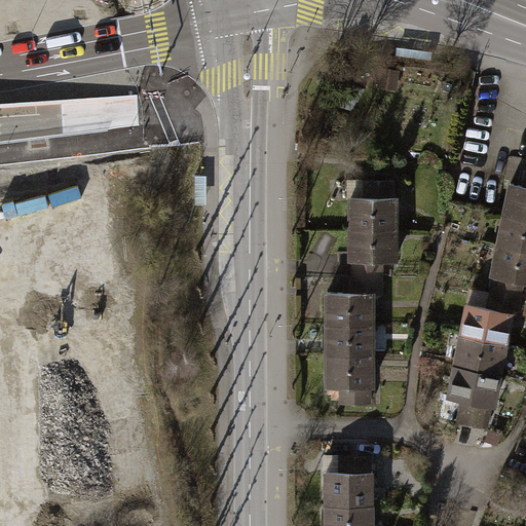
[(396,179),(363,179),(363,194),(396,194),(396,179)]
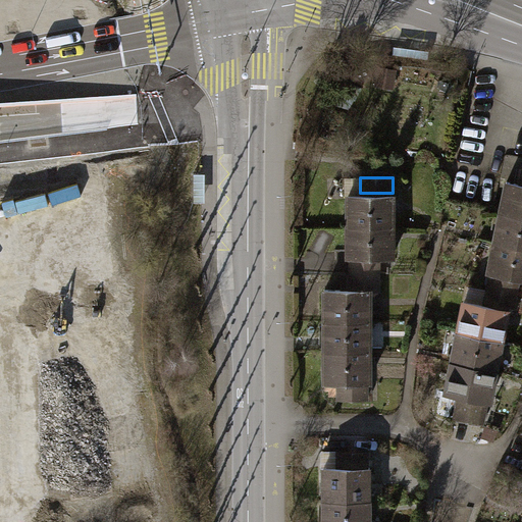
[(508,183),(501,213),(521,216),(521,179),(521,185),(508,183)]
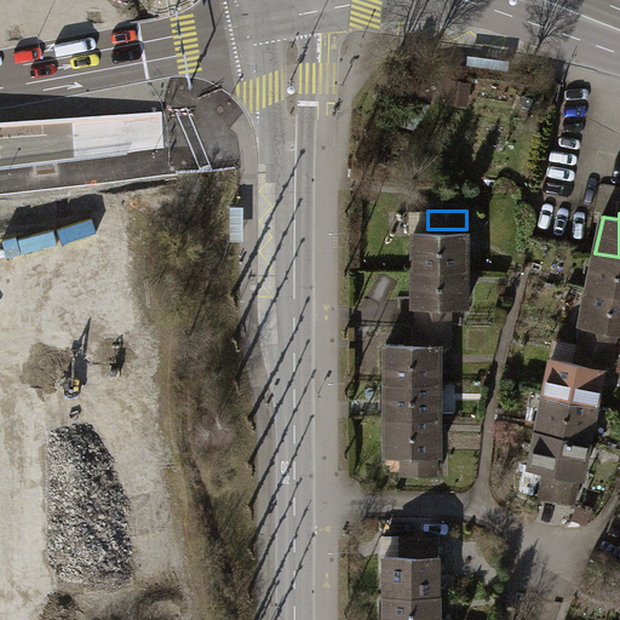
[(408,230),(409,314),(413,314),(452,313),(471,313),(470,229),(466,229),(428,229),(408,230)]
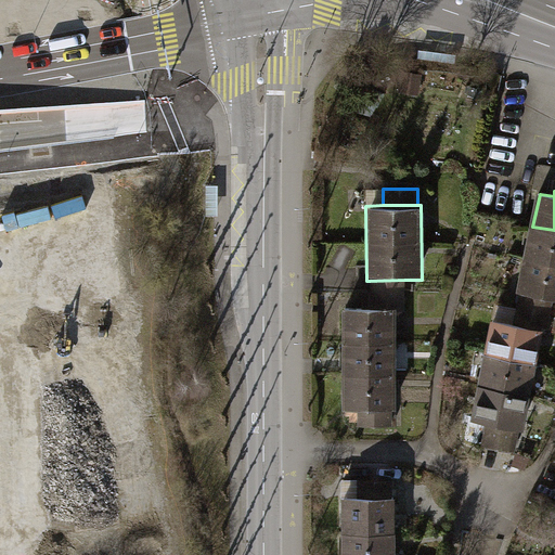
[(80,266),(48,268),(50,299),(108,296),(105,226),(78,228),(80,266)]
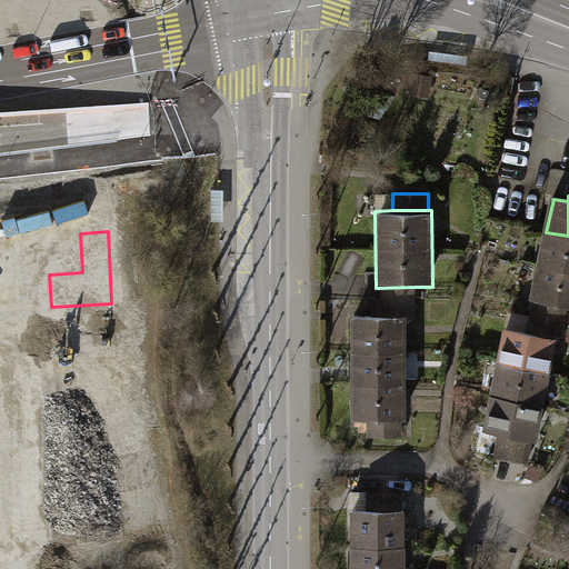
[(568,236),(546,232),(540,263),(568,269),(568,236)]
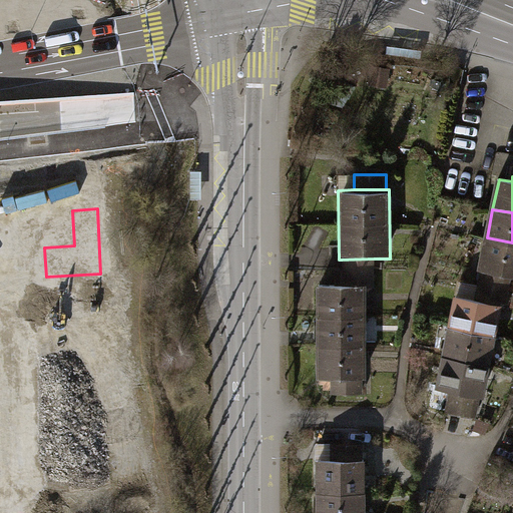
[(512,274),(512,242),(487,237),(481,268),(483,269),(504,273),(512,274)]
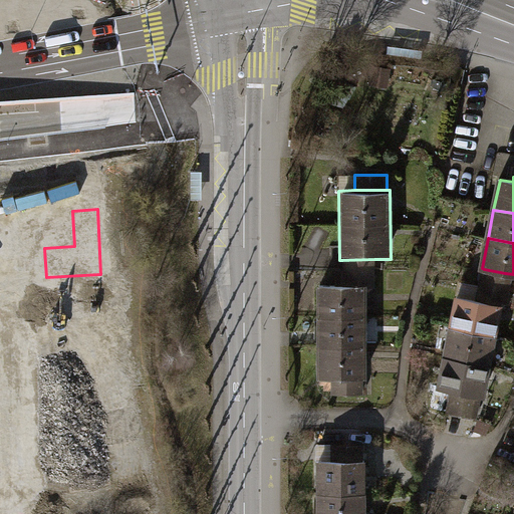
[(342,260),(341,272),(375,271),(374,259),(342,260)]
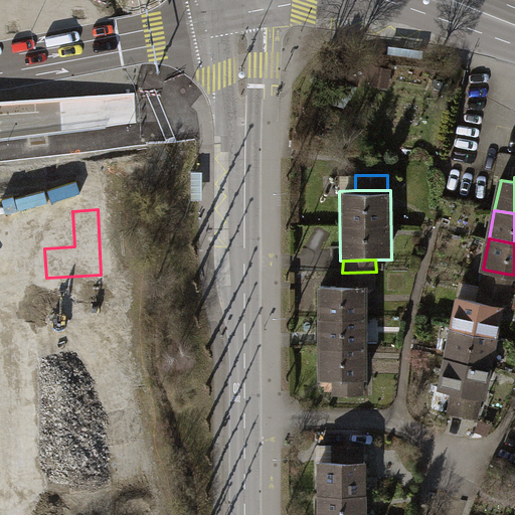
[(503,290),(506,274),(485,270),(482,286),(503,290)]
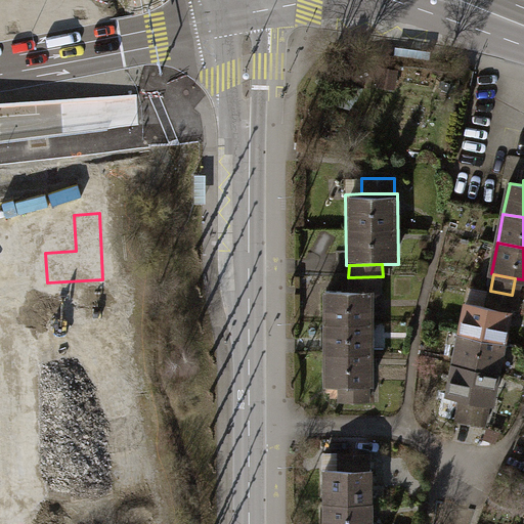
[(373,292),(383,291),(383,276),(348,277),(348,291),(373,292)]
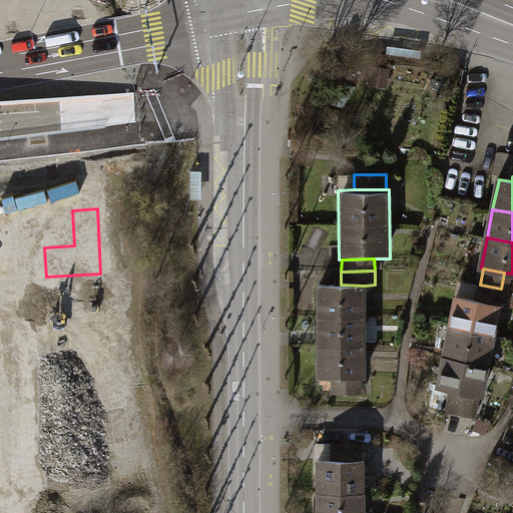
[(331,382),(364,383),(365,286),(341,285),(320,285),(319,382),(331,382)]
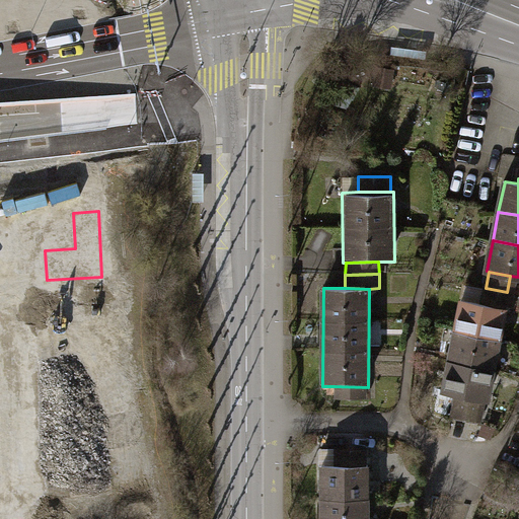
[(507,292),(486,288),(482,304),(504,308),(507,292)]
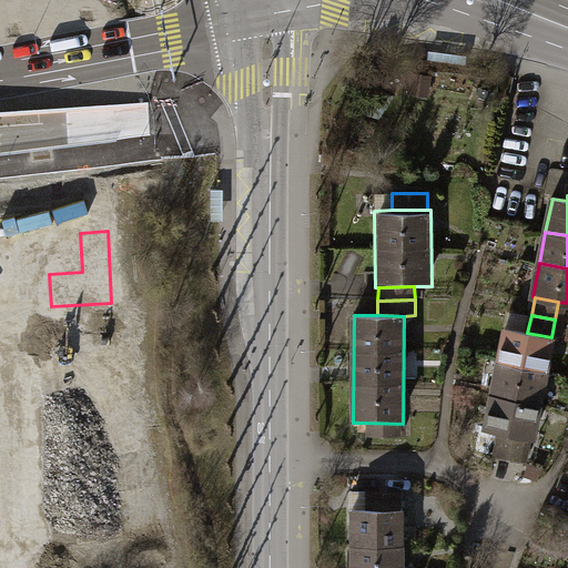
[(499,361),(547,371),(554,337),(551,337),(527,333),(506,327),(499,361)]
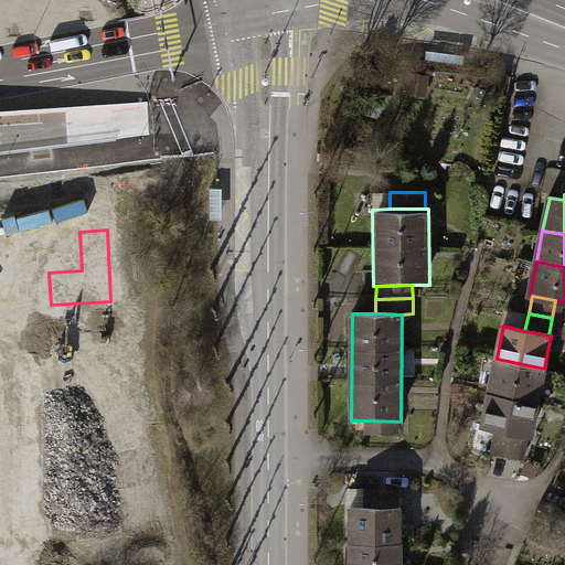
[(490,391),(537,401),(544,369),(497,359),(490,391)]
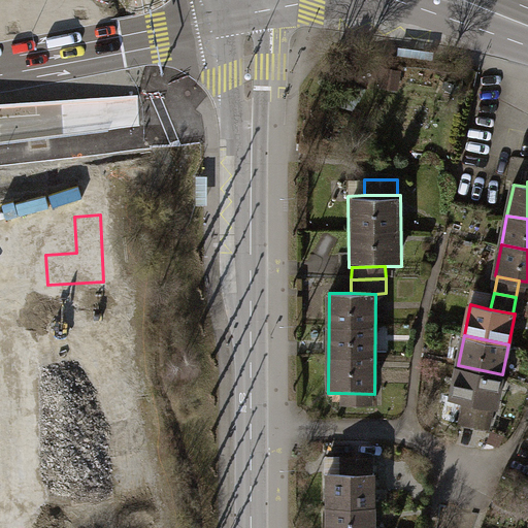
[(502,374),(458,365),(451,396),(465,399),(493,405),(496,405),(502,374)]
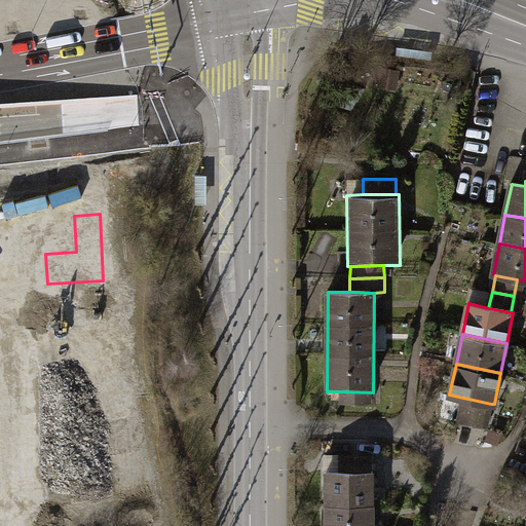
[(339,391),(339,407),(373,407),(373,392),(339,391)]
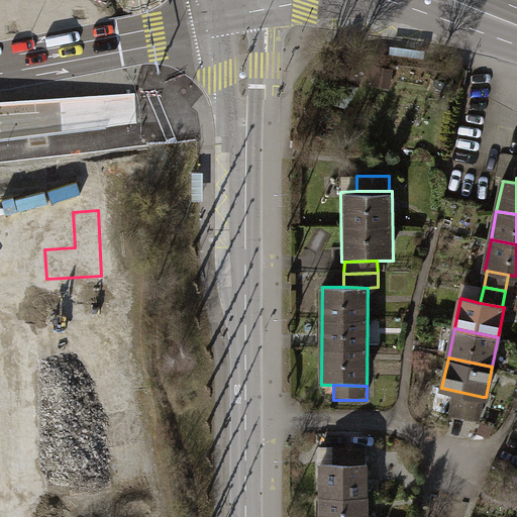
[(455,391),(450,414),(479,420),(483,397),(455,391)]
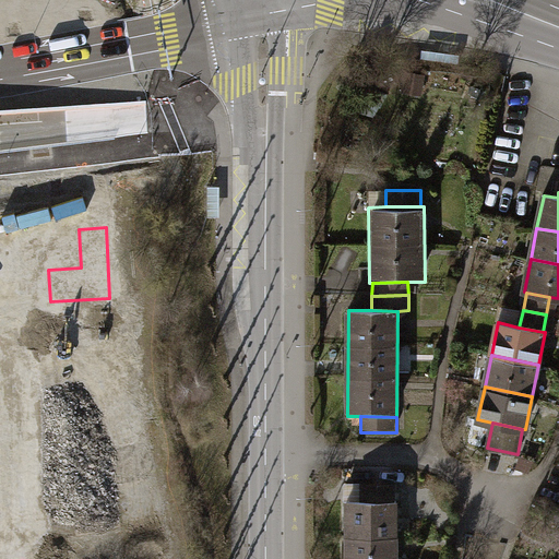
[(396,558),(397,506),(345,504),(344,558),(396,558)]
